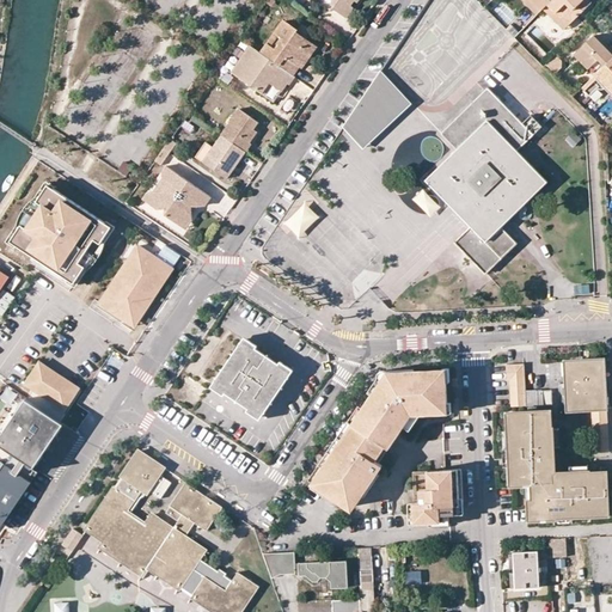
[(330,0),(331,7),(347,17),(353,8),(350,5),(353,1),(356,4),(357,0),(330,0)]
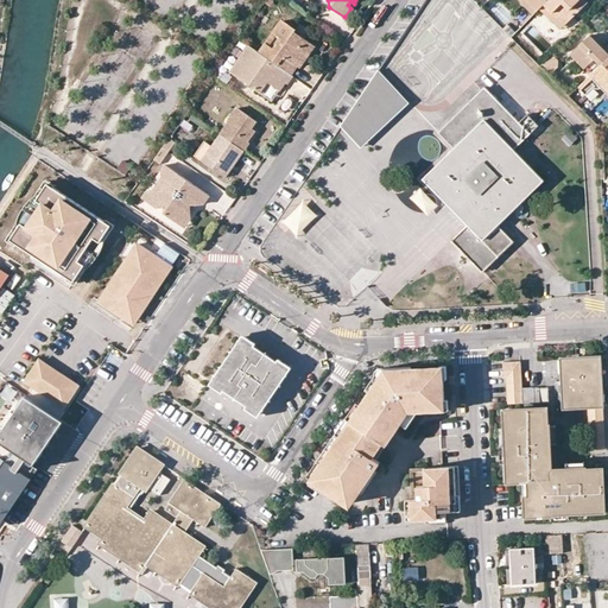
[(545,4),(548,0),(519,0),(521,2),(524,0),(527,0),(538,11),(542,7),(545,4)]
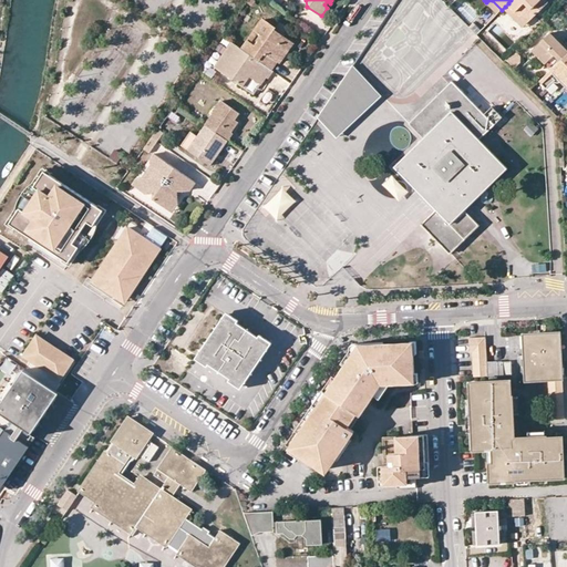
[(492,0),(488,0),(486,2),(498,13),(502,10),(492,0)]
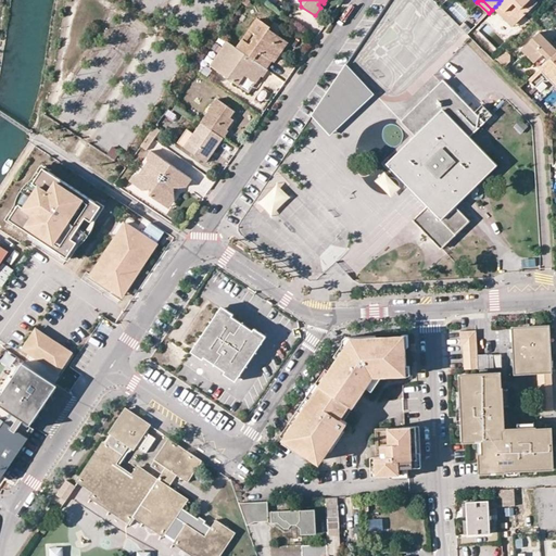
[(501,0),(498,3),(516,21),(530,7),(526,2),(527,0),(501,0)]
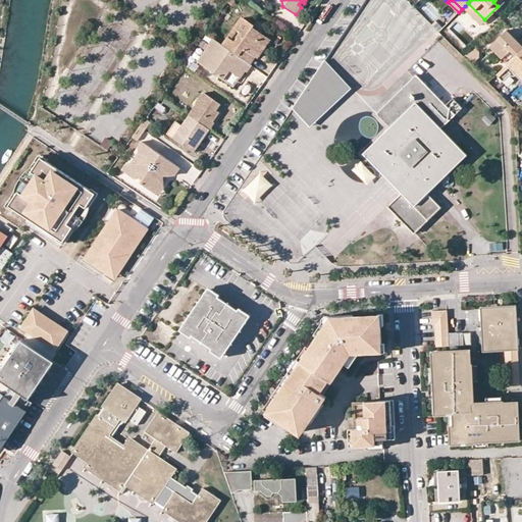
[(468,3),(465,6),(480,23),(484,19),(468,3)]
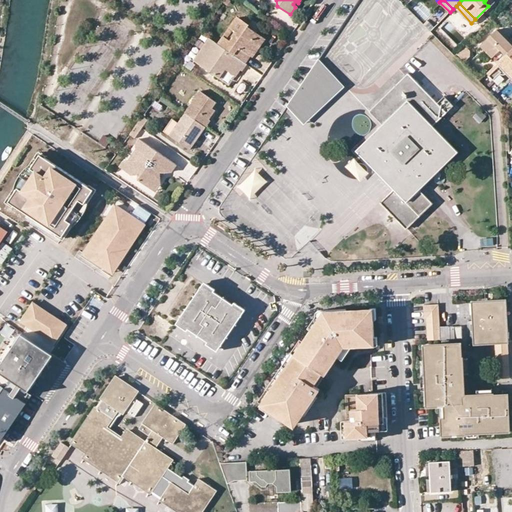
[(254,35),(253,37),(242,30),(244,27),(245,25),(236,18),(230,27),(233,30),(226,39),(223,37),(217,45),(229,53),(244,63),(249,56),(247,55),(252,47),(255,50),(262,40),(254,35)]
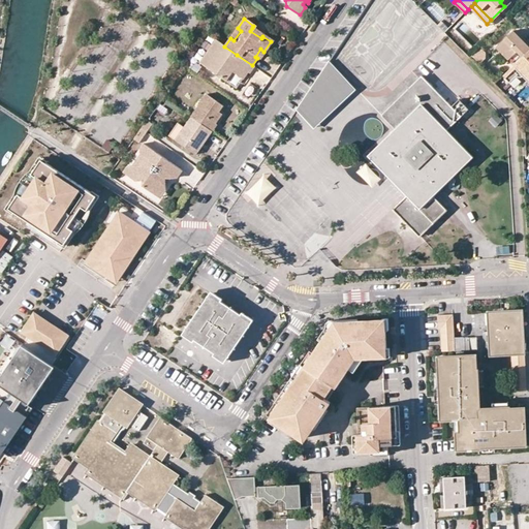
[(238,28),(237,28),(229,38),(230,38),(234,40),(241,31),(238,28)]
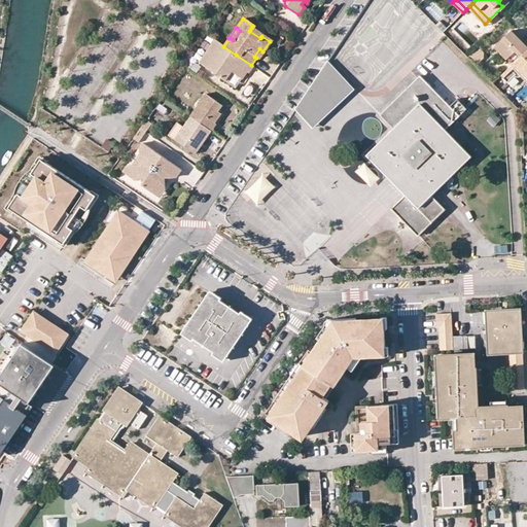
[(251,28),(249,31),(260,38),(261,36),(251,28)]
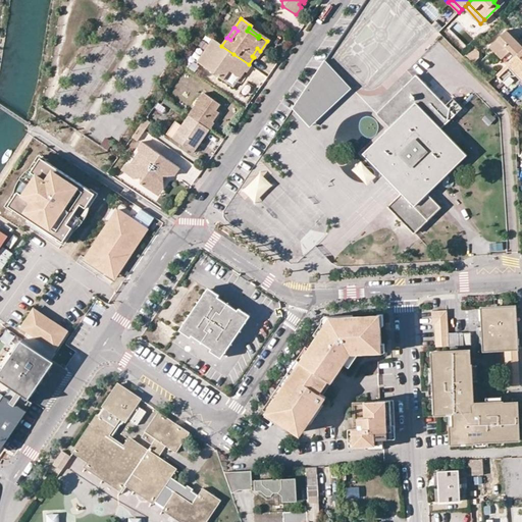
[(512,37),(507,31),(490,47),(502,59),(511,51),(516,56),(521,50),(521,39),(521,40),(518,43),(512,37)]
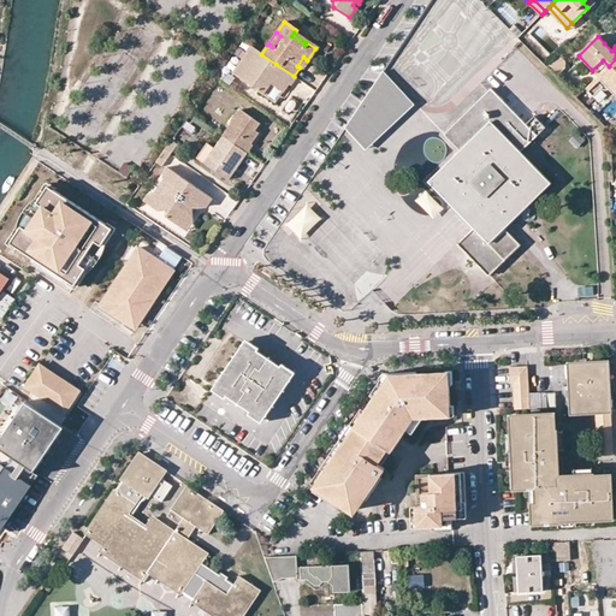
[(611,51),(615,47),(608,41),(604,43),(611,51)]
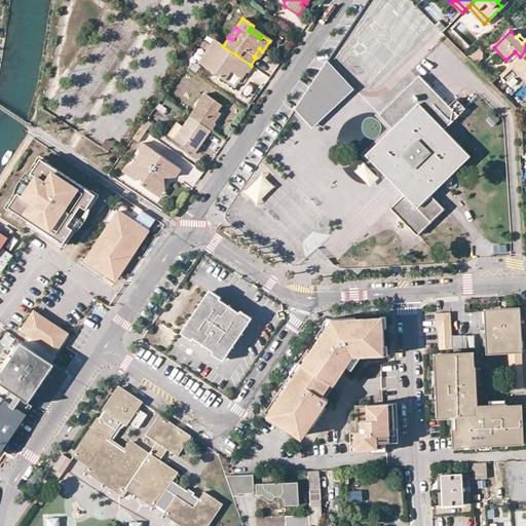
[(214,40),(197,65),(222,82),(227,76),(237,82),(243,74),(246,75),(252,66),(251,65),(235,54),(223,46),(214,40)]
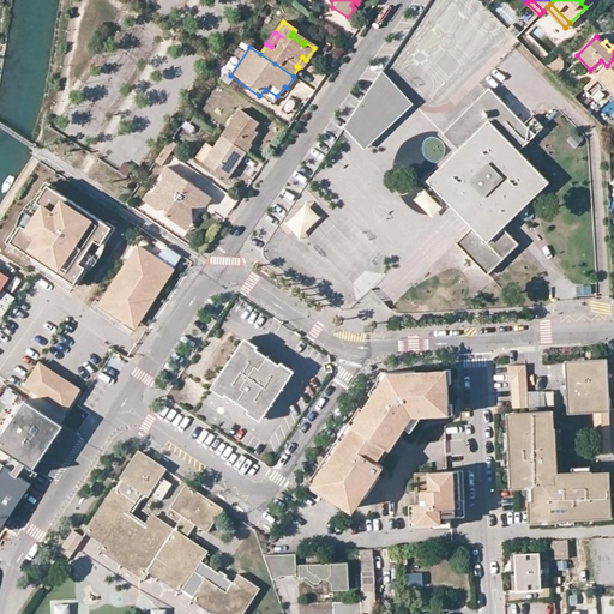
[(299,67),(301,68),(306,60),(302,56),(296,66),(299,67)]
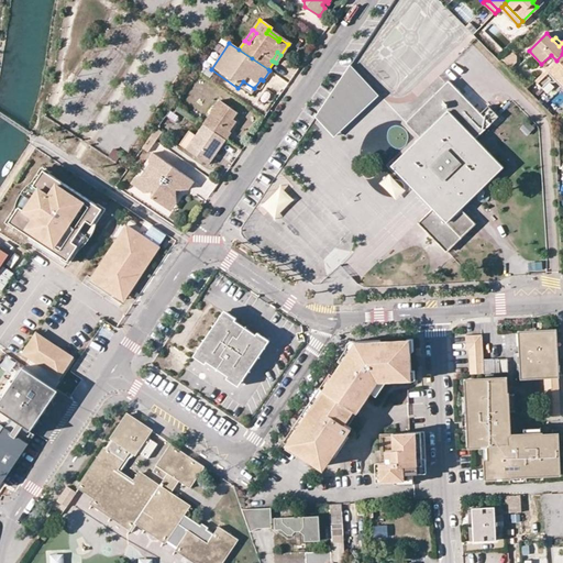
[(562,54),(556,61),(536,81),(542,88),(549,81),(551,83),(553,83),(556,81),(562,87),(562,54)]
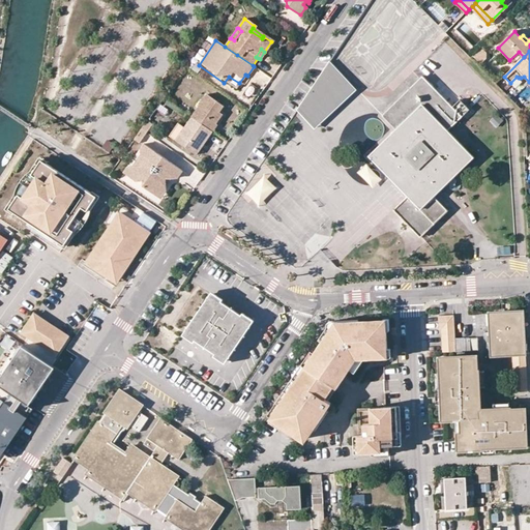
[(341,74),(330,62),(300,107),(303,109),(341,74)]
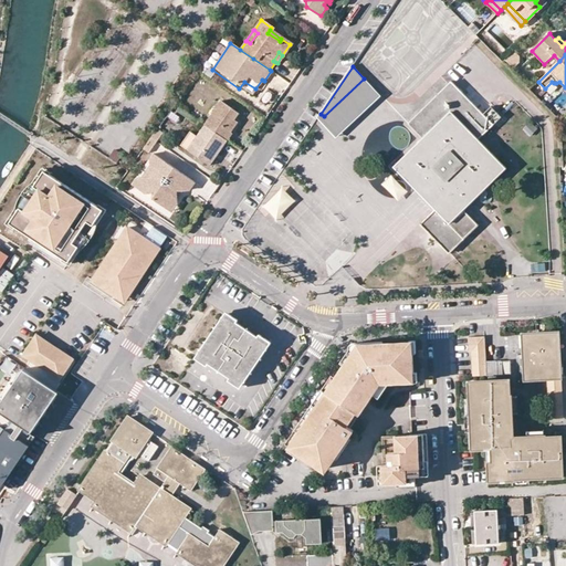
[(381,97),(364,79),(324,116),(321,114),(317,118),(336,139),(381,97)]
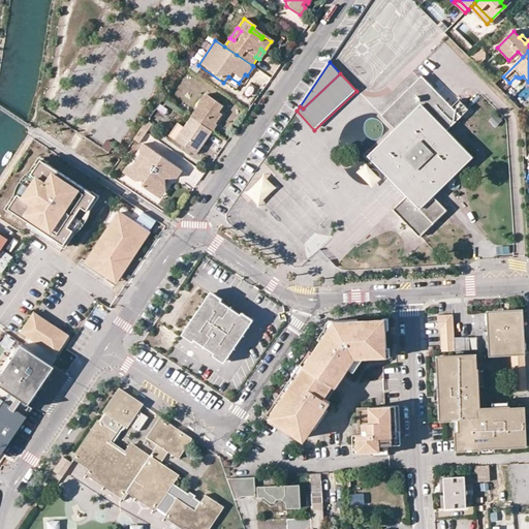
[(228,76),(223,83),(234,90),(239,83),(228,76)]
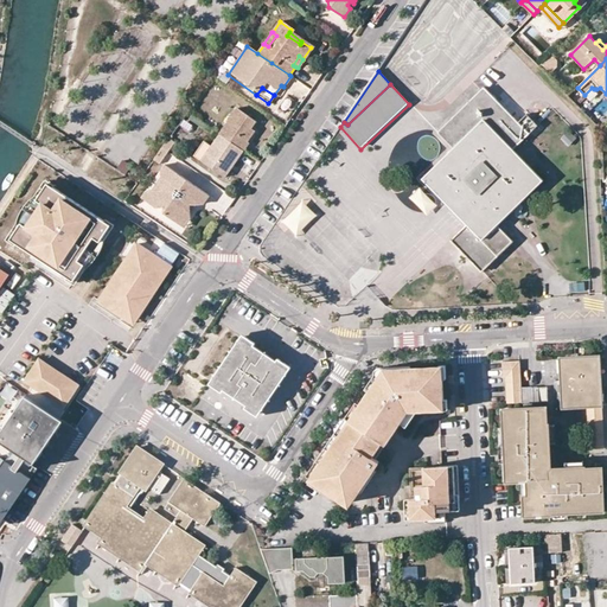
[(513,241),(498,224),(542,180),(513,149),(529,134),(518,122),(484,88),(438,133),(453,148),(423,178),(467,224),(451,240),(481,273),(513,241)]
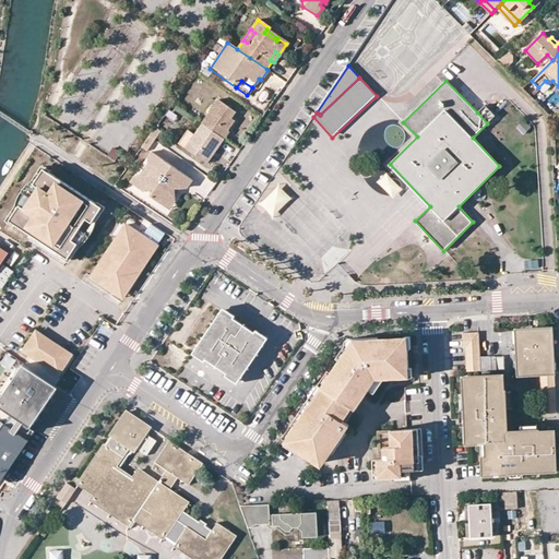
[(229,130),(224,127),(230,117),(235,110),(217,98),(201,122),(223,138),(229,130)]
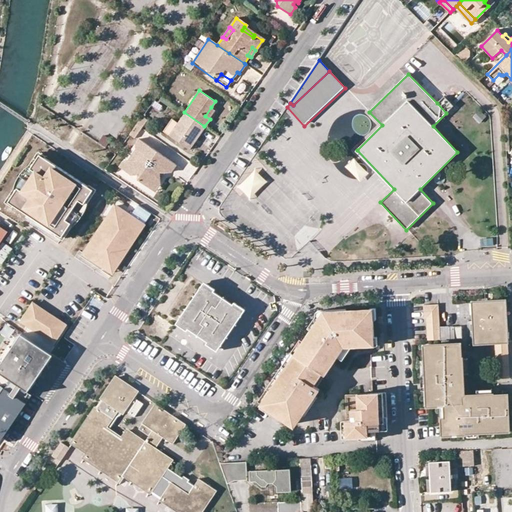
[(453,106),(443,96),(437,103),(446,113),(453,106)]
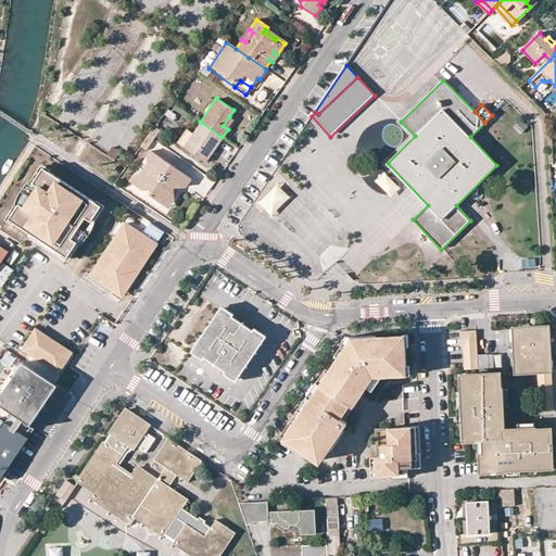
[(235,119),(229,116),(223,126),(228,129),(235,119)]
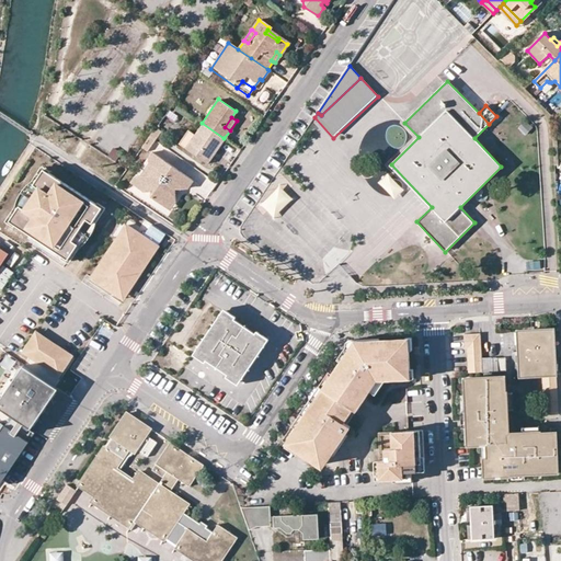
[(215,152),(224,138),(202,123),(194,134),(186,129),(178,142),(205,161),(213,150),(215,152)]
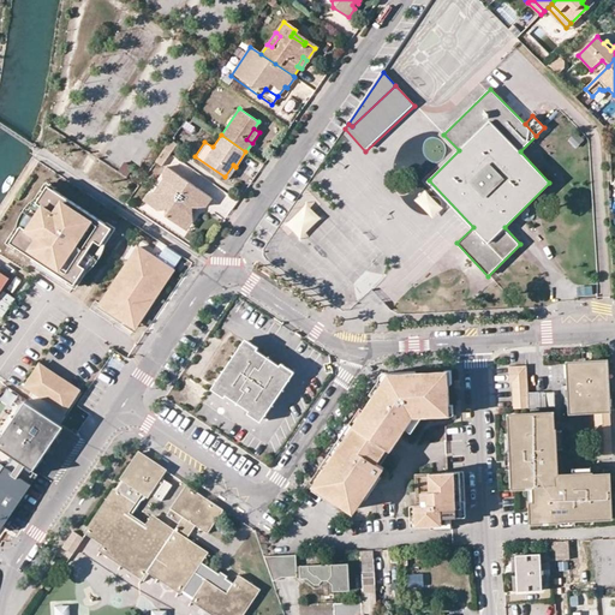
[(155,161),(161,166),(169,154),(163,149),(155,161)]
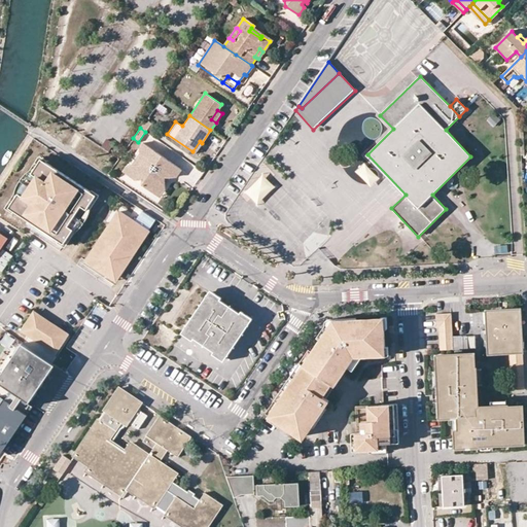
[(202,143),(200,141),(192,151),(195,153),(202,143)]
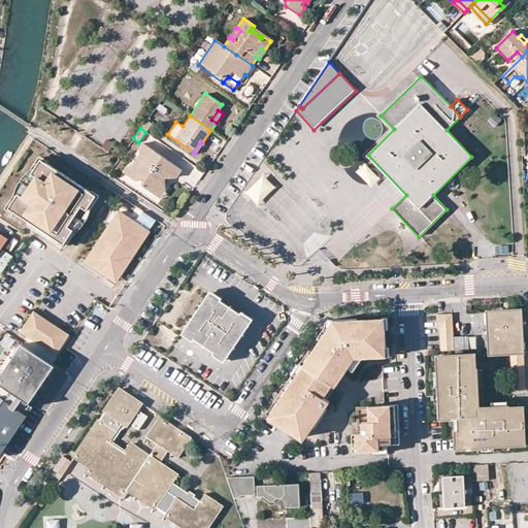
[(126,167),(121,174),(137,186),(143,184),(144,191),(149,193),(167,191),(165,179),(174,177),(180,169),(143,142),(139,147),(141,166),(126,167)]
